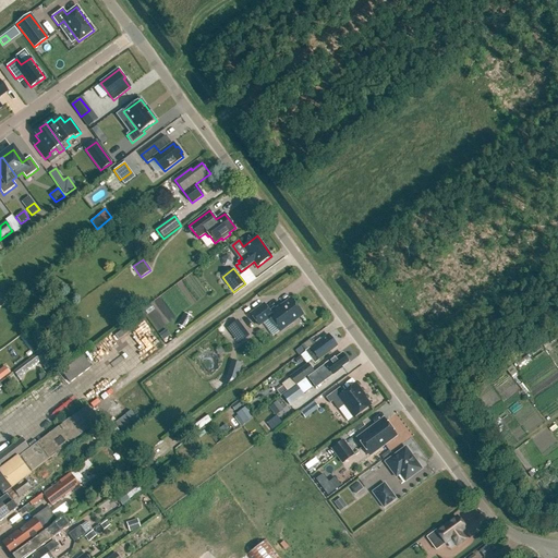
[(275,307),(269,312),(264,305),(251,315),(258,326),(269,317),(280,331),(302,315),(291,300),(276,310),(275,307)]
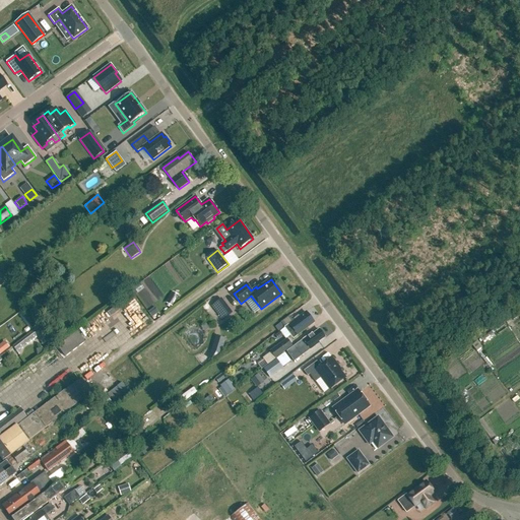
[(172,307),(178,296),(172,291),(166,303),(172,307)]
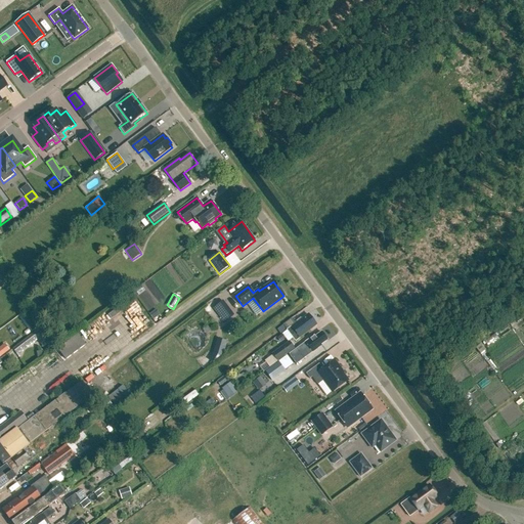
[(213,308),(223,322),(233,315),(222,301),(213,308)]
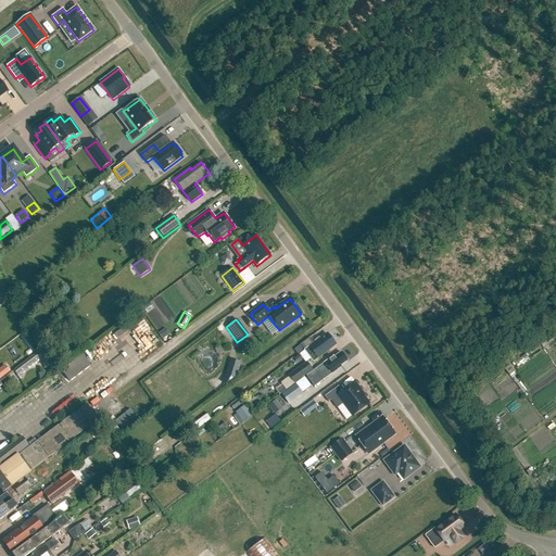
[(163,340),(169,335),(165,329),(159,335),(163,340)]
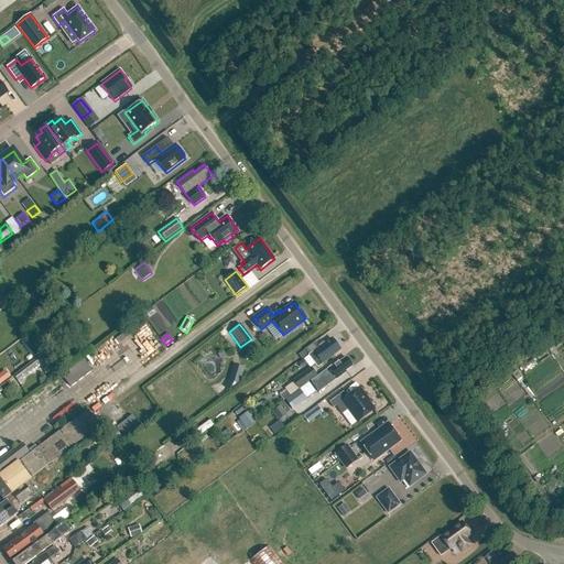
[(332,338),(308,356),(317,367),(340,350),(332,338)]
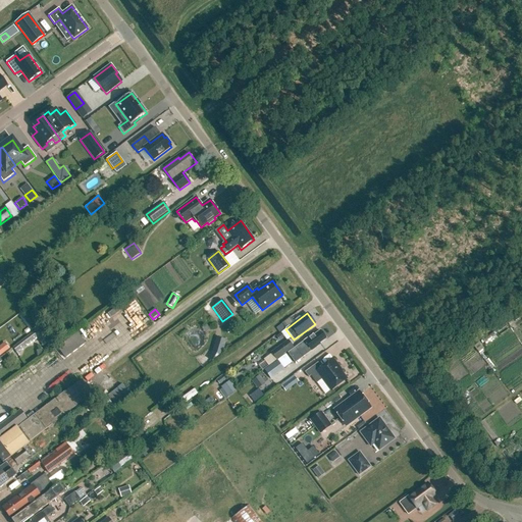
[(33,332),(12,348),(16,353),(36,337),(43,347),(49,342),(39,328),(33,332)]
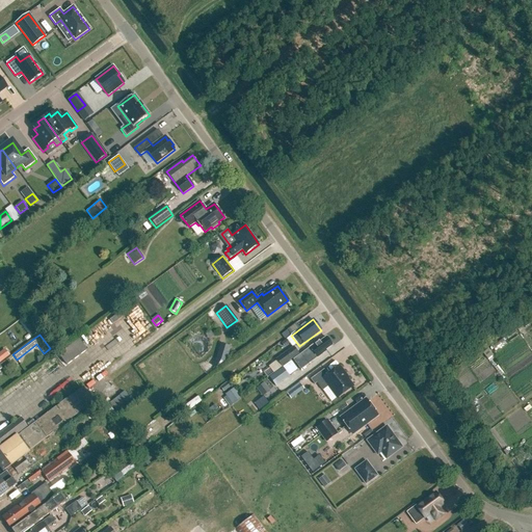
[(320,354),(333,345),(326,337),(319,342),(319,341),(302,353),(293,360),(300,370),(317,358),(320,355),(320,354)]
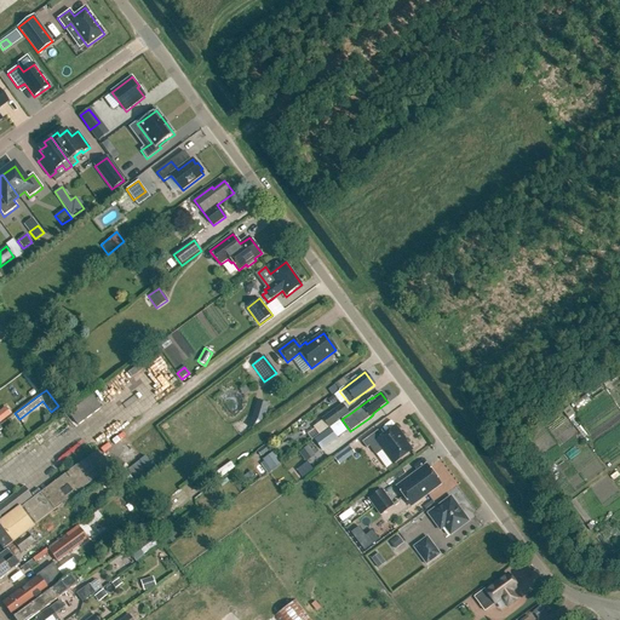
[(102,408),(92,396),(68,414),(78,426),(102,408)]
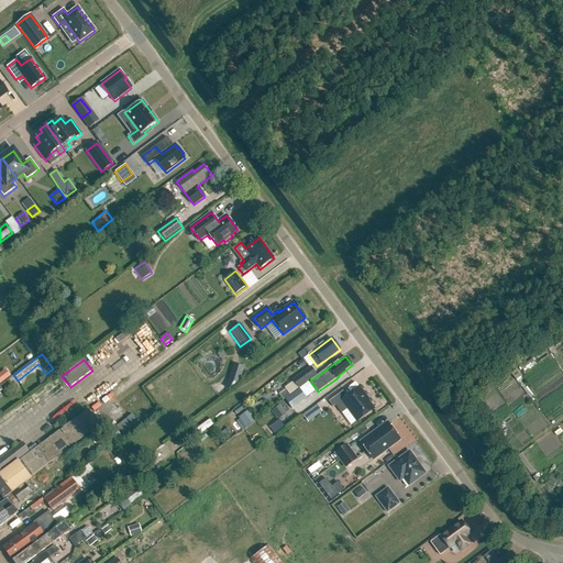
[(298,388),(316,375),(310,367),(293,381),(298,388)]
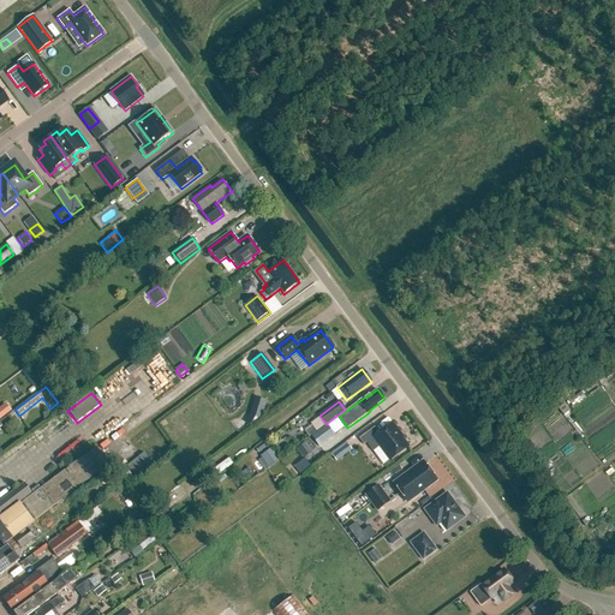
[(249,415),(262,418),(264,408),(252,405),(249,415)]
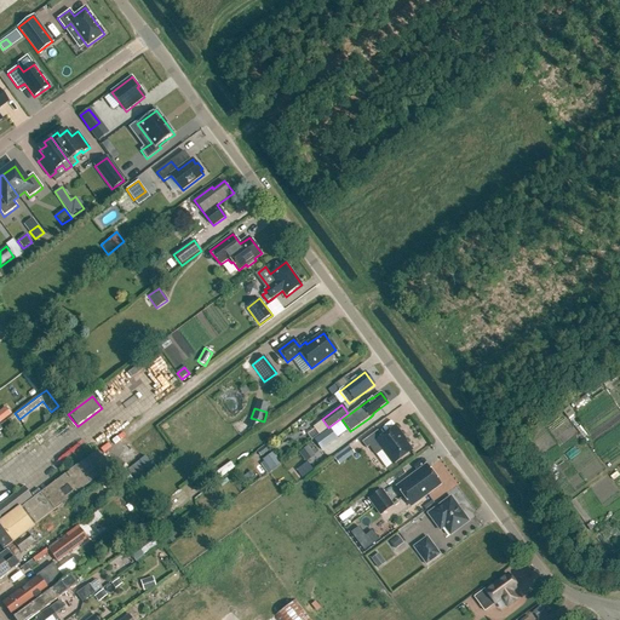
[(339,420),(329,428),(337,437),(346,430),(339,420)]
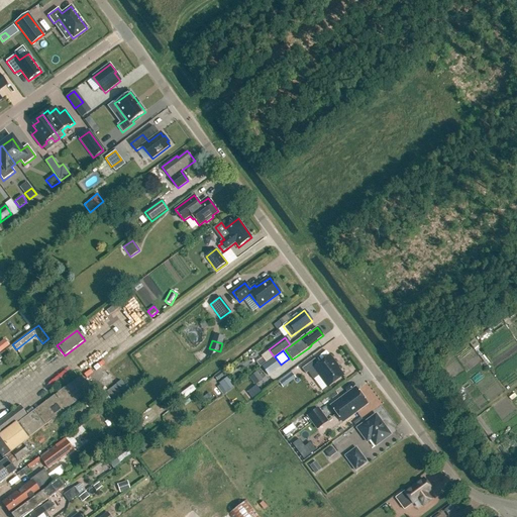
[(200,354),(196,358),(200,364),(204,359),(200,354)]
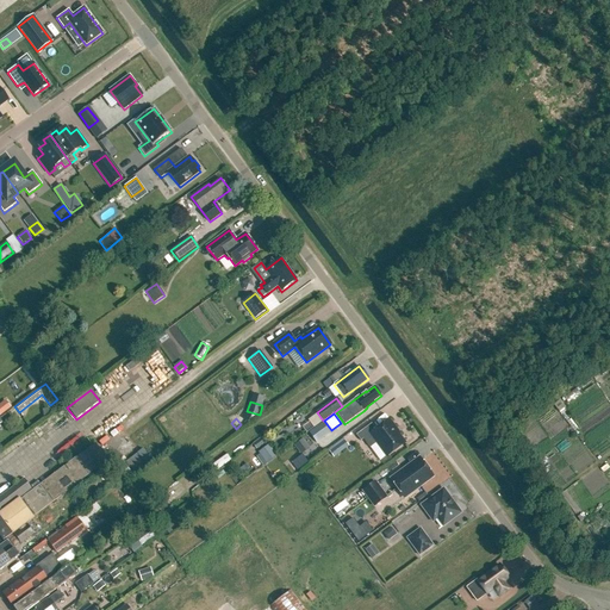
[(356,435),(361,441),(371,434),(387,456),(404,443),(394,430),(397,429),(390,419),(375,429),(372,424),(356,435)]
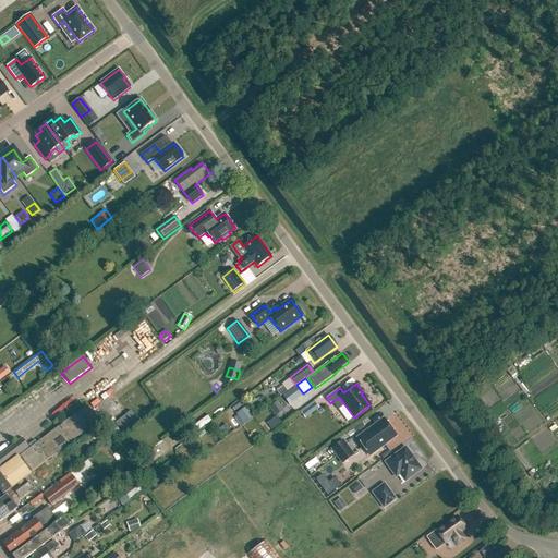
[(282,396),(289,405),(303,395),(296,386),(282,396)]
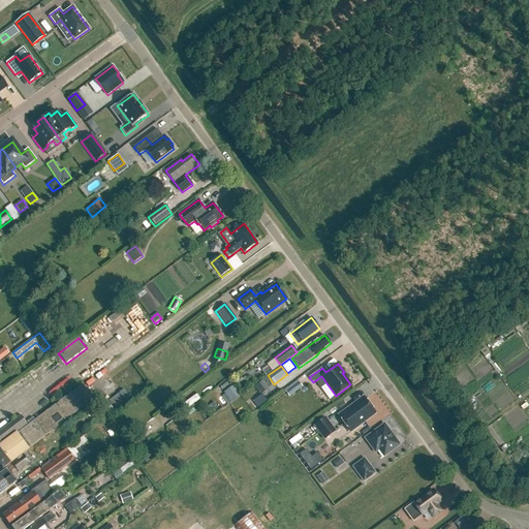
[(219,385),(222,390),(229,384),(226,380),(219,385)]
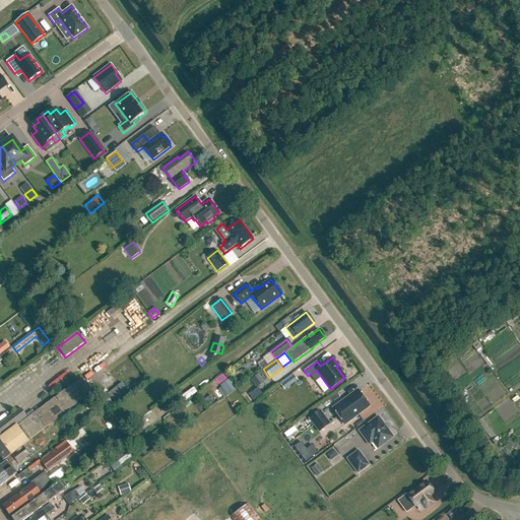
[(258,374),(251,380),(254,385),(262,379),(258,374)]
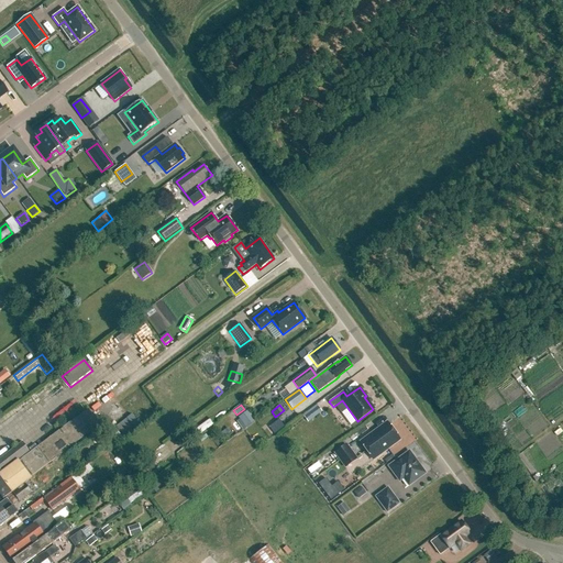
[(317,406),(304,417),(308,422),(321,412),(317,406)]
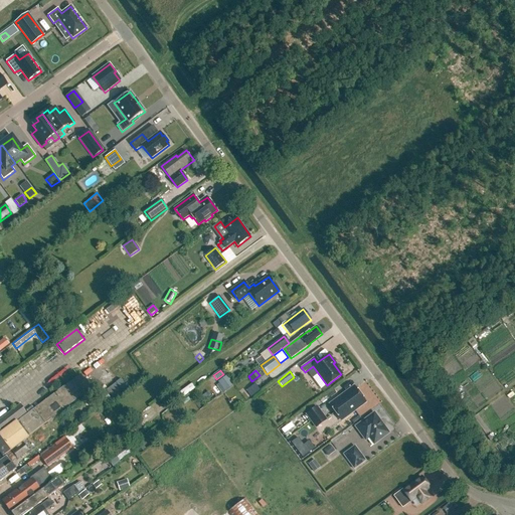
[(0,452),(3,456),(26,439),(26,438),(75,401),(74,401),(91,389),(79,374),(0,433),(0,452)]
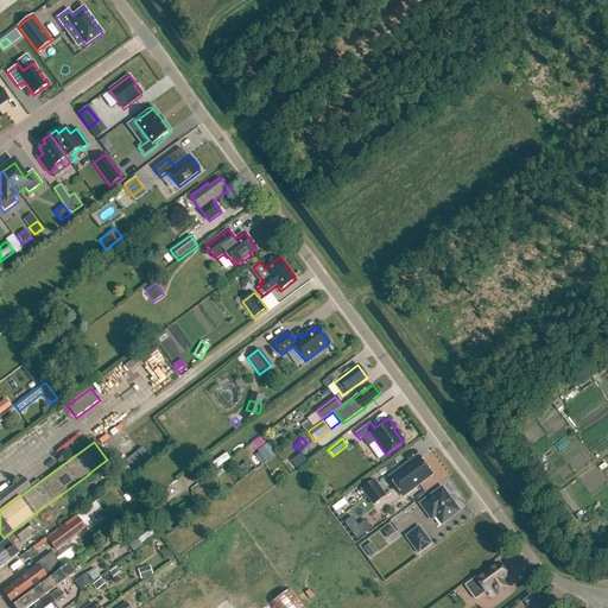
[(265,462),(276,455),(267,443),(257,451),(259,454),(265,462)]
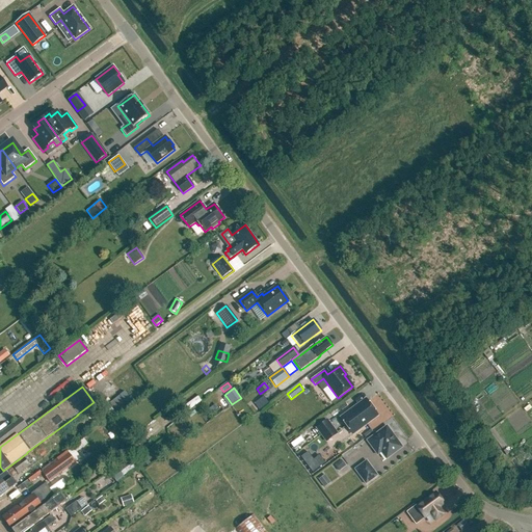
[(132,400),(125,392),(110,403),(101,410),(108,419),(132,400)]
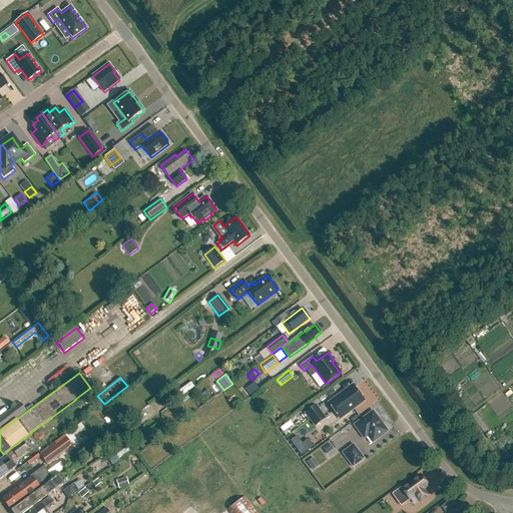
[(178,399),(194,387),(191,383),(175,394),(178,399)]
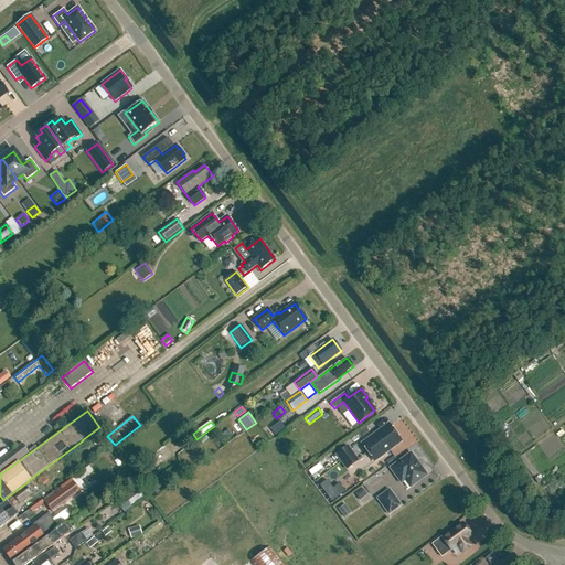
[(244,432),(246,429),(241,422),(237,424),(244,432)]
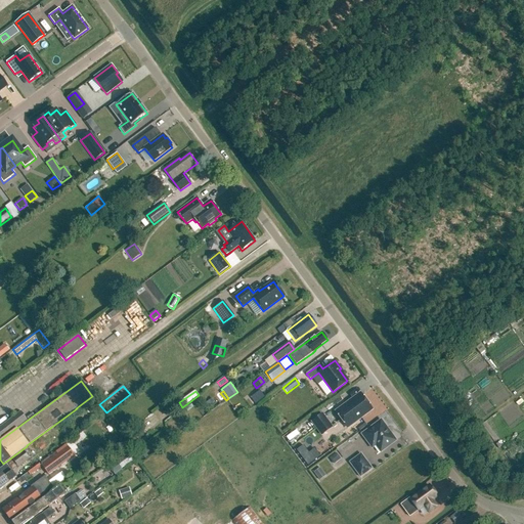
[(259,401),(264,397),(260,391),(254,395),(259,401)]
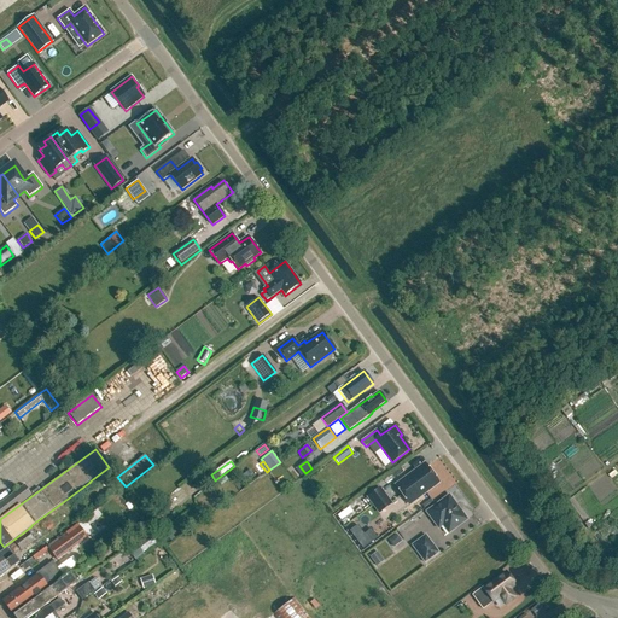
[(409,505),(439,483),(425,464),(396,485),(409,505)]
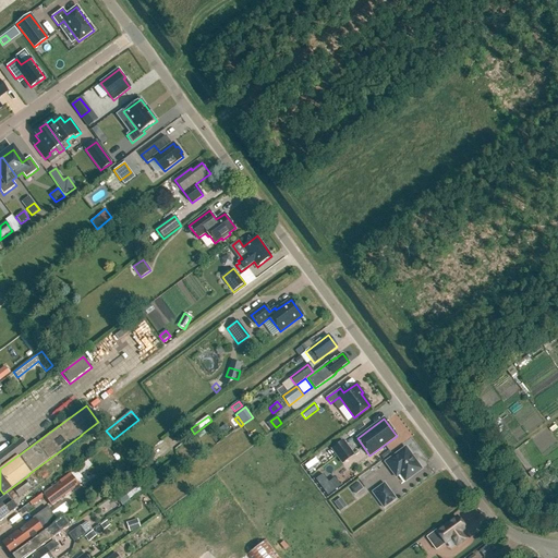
[(220,435),(228,428),(226,424),(217,431),(220,435)]
